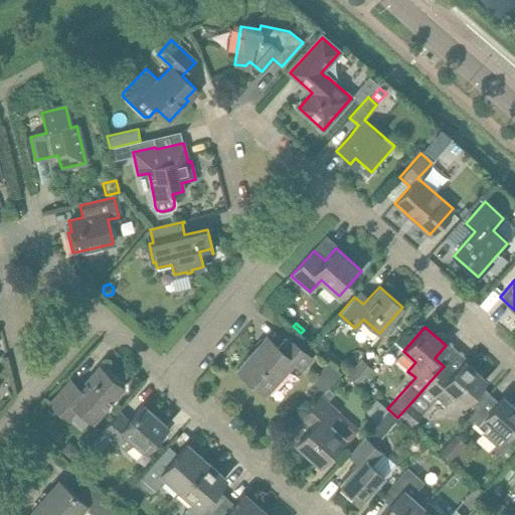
[(313,358),(310,355),(282,330),(273,341),(267,336),(237,369),(264,392),(293,361),(303,370),(313,358)]
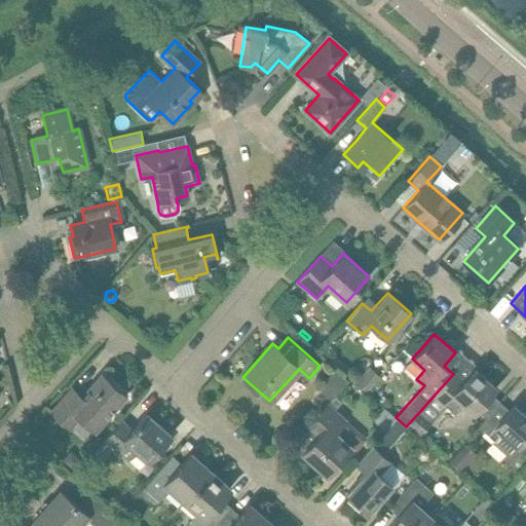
[(357,383),(368,393),(381,378),(369,368),(357,383)]
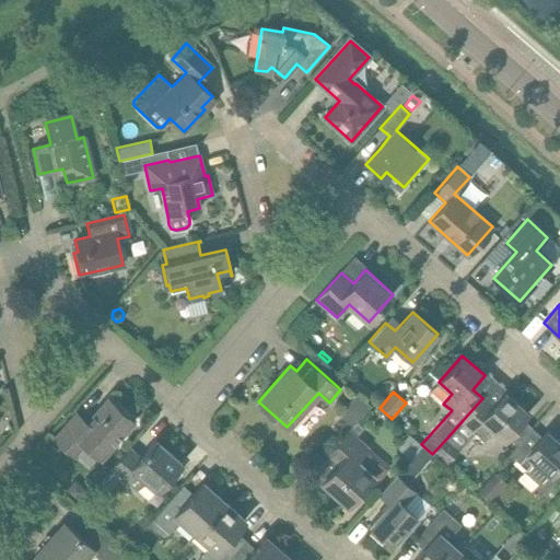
[(352,426),(357,420),(370,405),(356,393),(338,412),(352,426)]
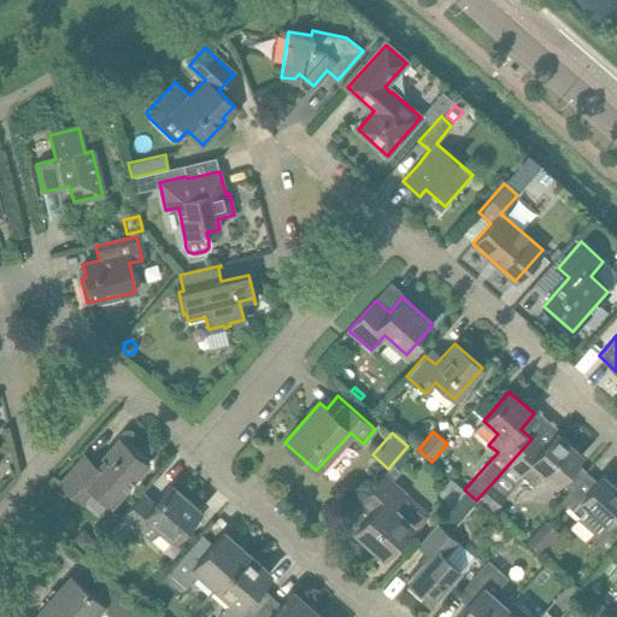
[(557,483),(581,456),(556,433),(542,448),(532,439),(510,463),(532,482),(542,470),(557,483)]
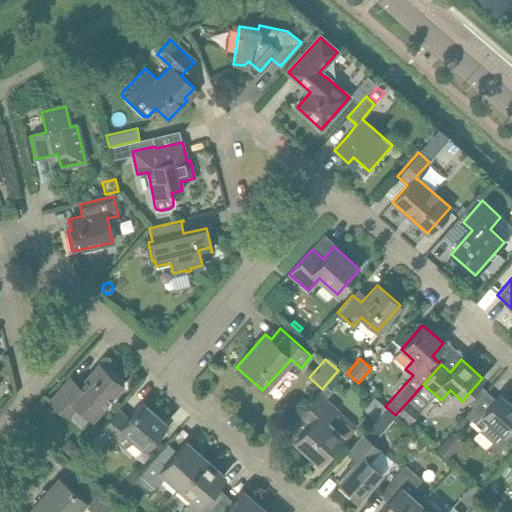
[(92,419),(109,400),(122,385),(98,364),(76,389),(67,381),(49,401),(68,418),(78,407),(92,419)]
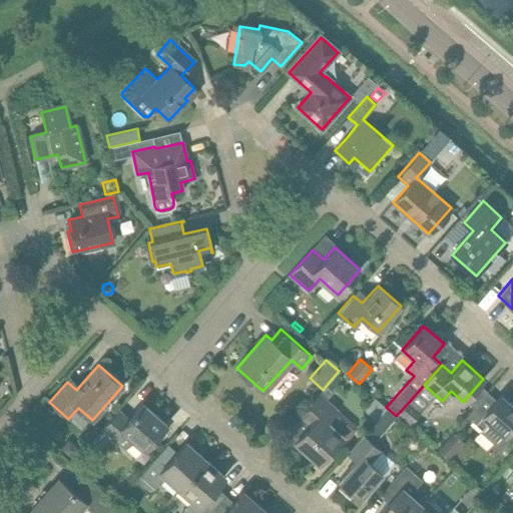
[(334,391),(327,385),(323,390),(317,397),(301,416),(310,424),(295,441),(319,463),(342,437),(325,422),(337,408),(327,399),(334,391)]
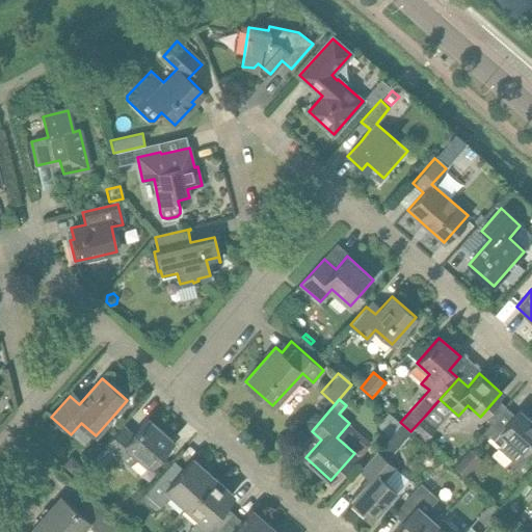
[(523,451),(528,445),(531,440),(531,420),(520,409),(514,415),(505,406),(483,431),(499,445),(497,448),(509,459),(515,458),(522,451),(523,451)]
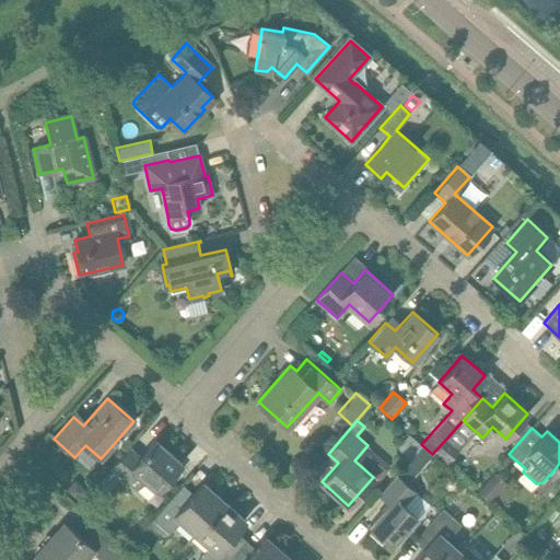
[(446,464),(459,448),(447,438),(432,454),(433,455),(434,453),(446,464)]
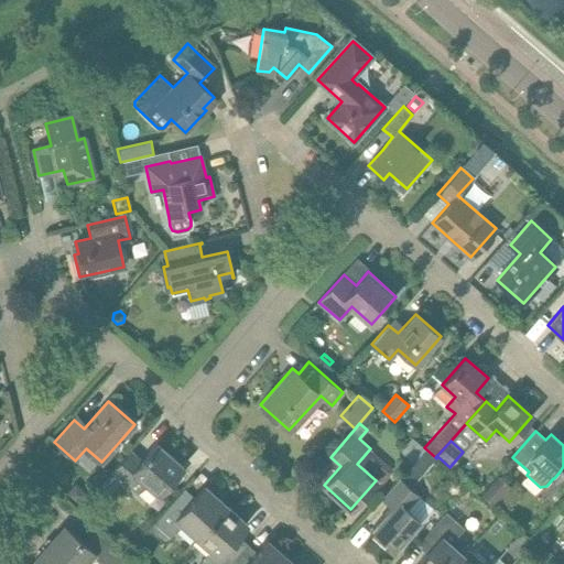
[(160,494),(169,484),(183,467),(156,443),(141,461),(130,451),(112,469),(140,494),(149,484),(160,494)]
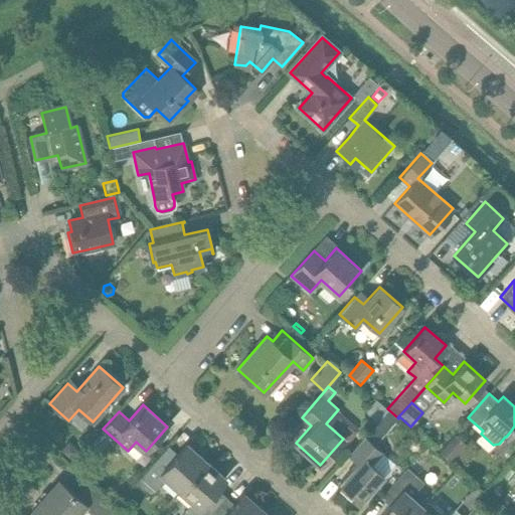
[(388,409),(377,421),(387,431),(398,418),(397,417),(388,409)]
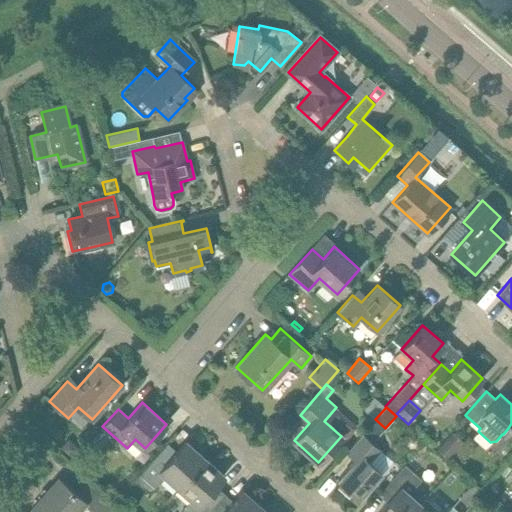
[(448,459),(463,441),(451,431),(437,449),(448,459)]
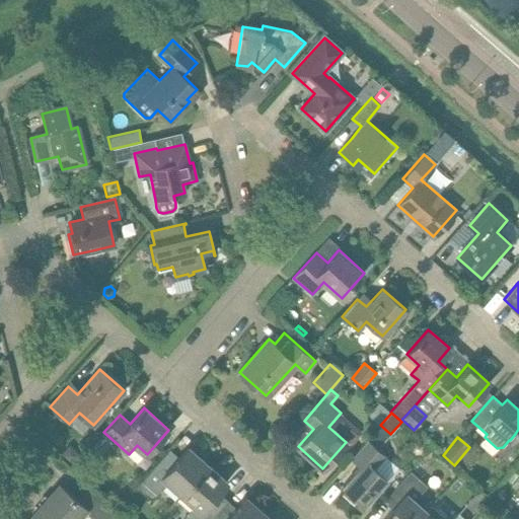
[(345,489),(342,493),(353,504),(357,500),(364,505),(377,490),(386,479),(373,468),(384,456),(376,449),(367,441),(365,443),(351,458),(360,466),(343,487),(345,489)]
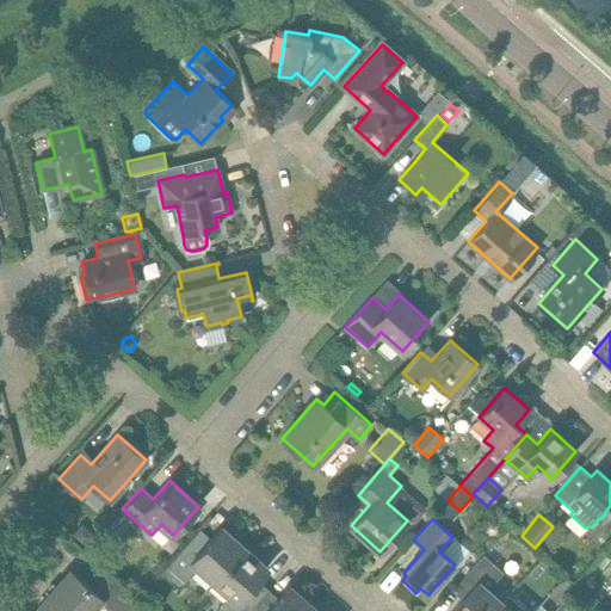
[(81,524),(69,536),(81,547),(93,535),(81,524)]
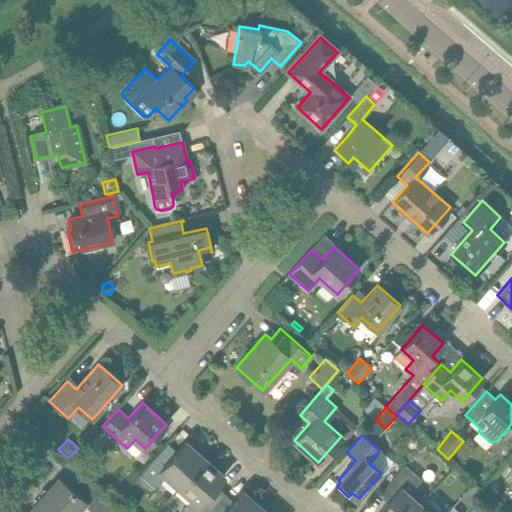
[(166,477),(178,488),(205,458),(185,441),(168,461),(159,453),(130,486),(136,492),(146,481),(156,489),(166,477)]
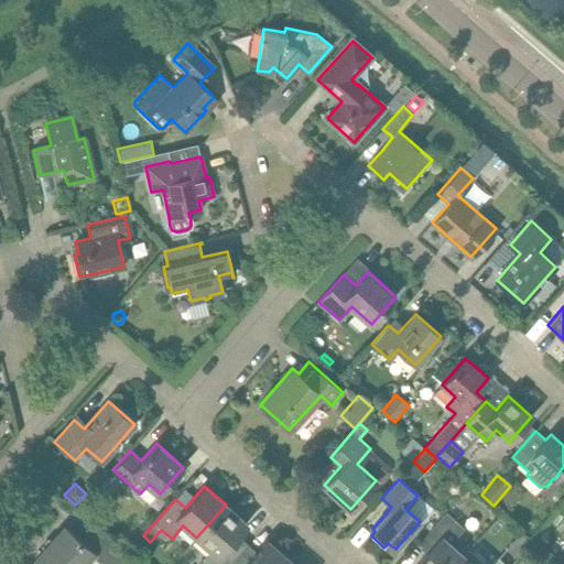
[(226,505),(196,538),(213,552),(202,563),(230,563),(242,551),(247,545),(236,537),(247,523),(226,505)]
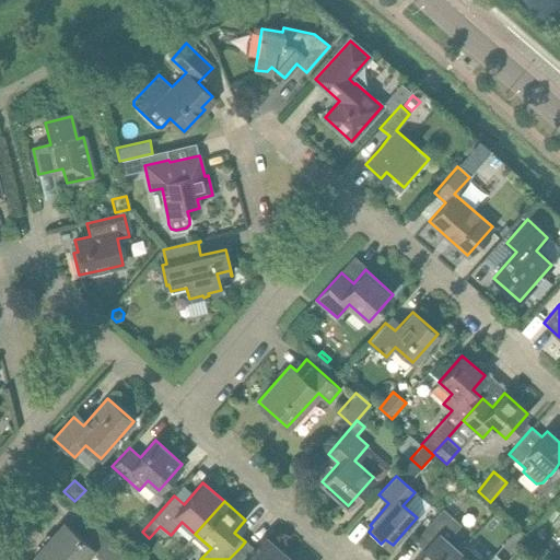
[(452,559),(459,552),(446,540),(461,524),(443,509),(418,536),(428,545),(413,559),(452,559)]
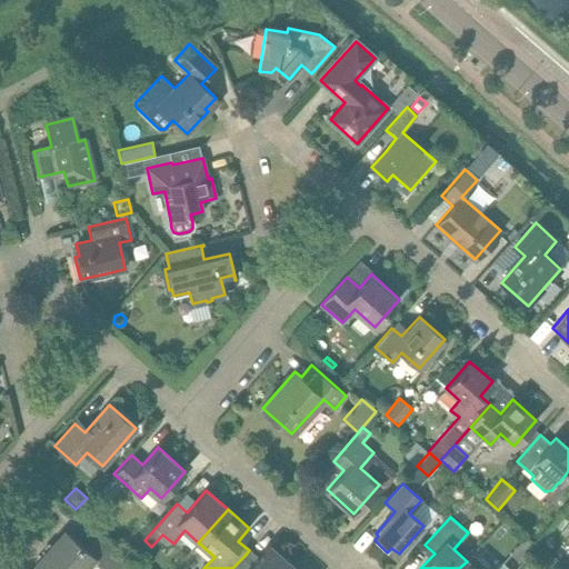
[(118,568),(123,562),(111,552),(95,537),(85,548),(66,531),(31,568),(82,568),(93,557),(107,568),(118,568)]
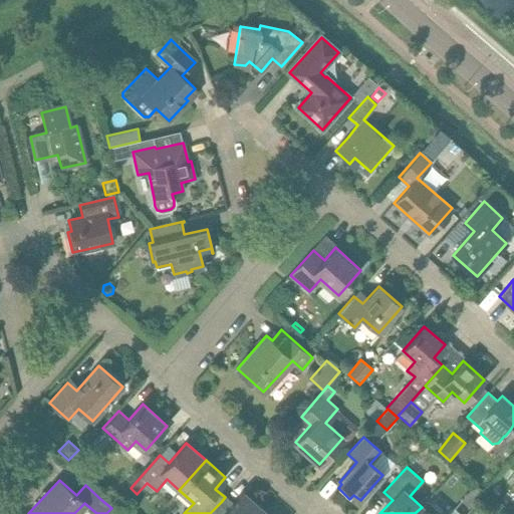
[(259,513),(263,510),(244,493),(229,509),(221,502),(210,513),(259,513)]
